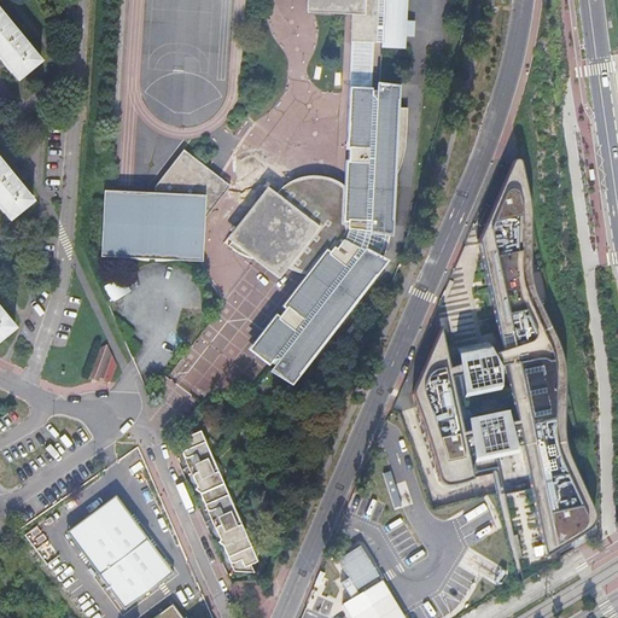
[(304,0),(304,12),(350,15),(349,41),(344,150),(347,150),(344,187),(339,184),(333,180),(327,178),(321,176),(314,176),(308,176),(302,176),(295,179),(289,181),(286,184),(284,185),(279,190),(274,193),(266,187),(226,239),(229,242),(227,245),(232,250),(238,254),(244,256),(251,258),(278,279),(286,267),(287,268),(295,272),(301,273),(308,274),(283,305),(285,307),(279,315),(277,314),(274,318),(272,318),(270,319),(269,321),(269,324),(250,349),(252,350),(251,351),(267,363),(268,362),(273,365),(270,368),(289,383),(296,374),(373,273),(374,273),(383,262),(380,260),(382,256),(385,250),(386,242),(388,234),(389,234),(389,221),(390,200),(391,186),(394,178),(401,156),(403,146),(404,139),(406,109),(394,108),(394,99),(395,99),(395,87),(374,87),(374,92),(369,91),(372,42),(375,42),(380,42),(379,45),(402,46),(403,36),(412,36),(413,21),(403,21),(403,0),(304,0)]
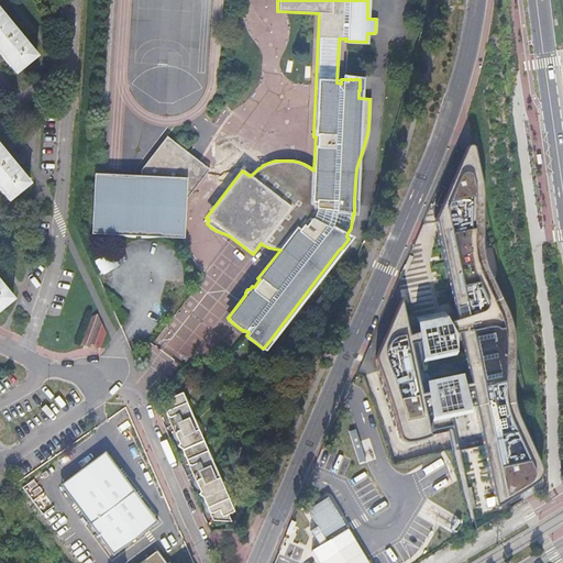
[(0,62),(3,59),(15,74),(35,56),(0,13),(0,62)]
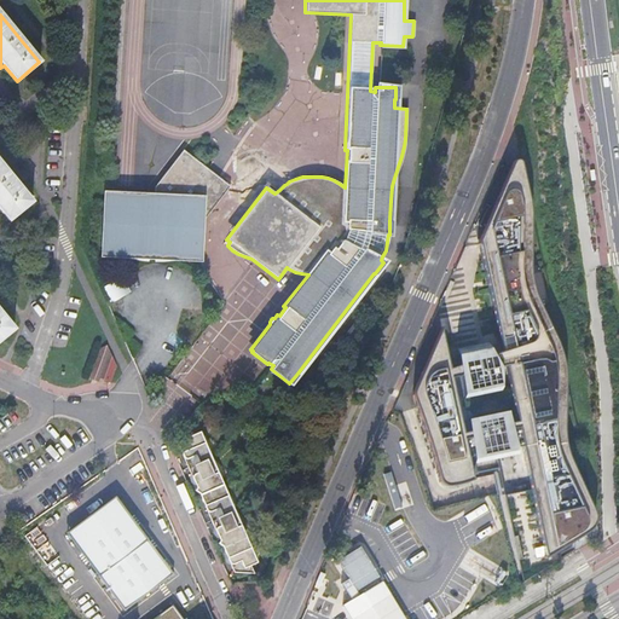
[(498,154),(392,404),(434,509),(495,497),(519,584),(577,549),(578,521),(570,499),(554,460),(550,437),(549,368),(544,343),(519,287),(516,261),(521,189),(505,137),(498,154)]
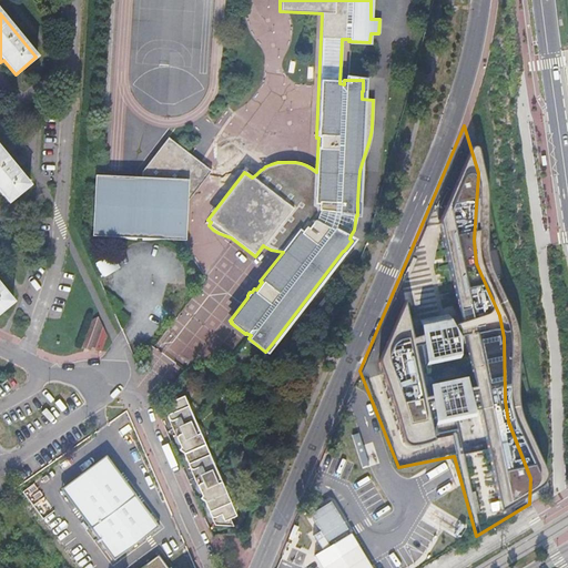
[(93,176),(91,234),(112,235),(120,237),(128,240),(135,240),(135,236),(141,237),(141,241),(144,241),(154,240),(163,239),(184,240),(185,202),(210,171),(188,154),(168,138),(141,172),(141,178),(93,176)]
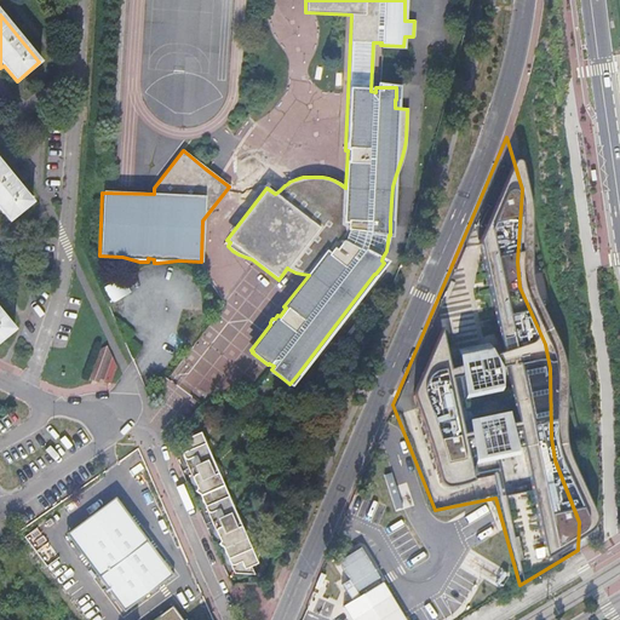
[(0,208),(10,220),(33,201),(0,161),(0,208)]
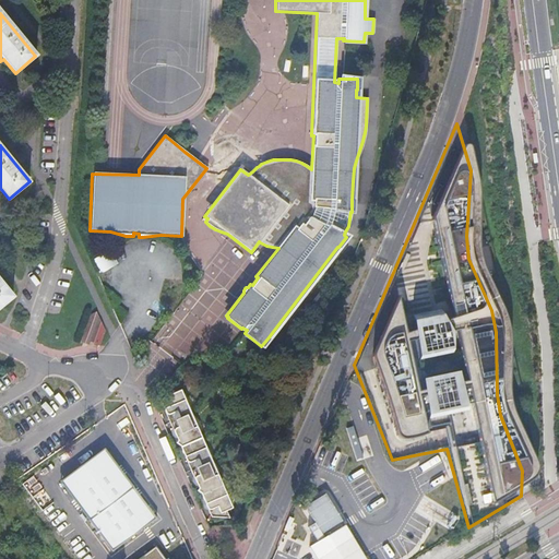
[(102,272),(117,263),(109,250),(94,259),(102,272)]
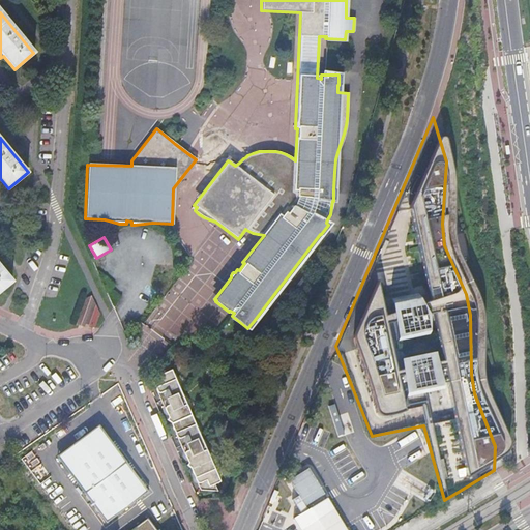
[(0,290),(11,282),(0,266),(0,290)]
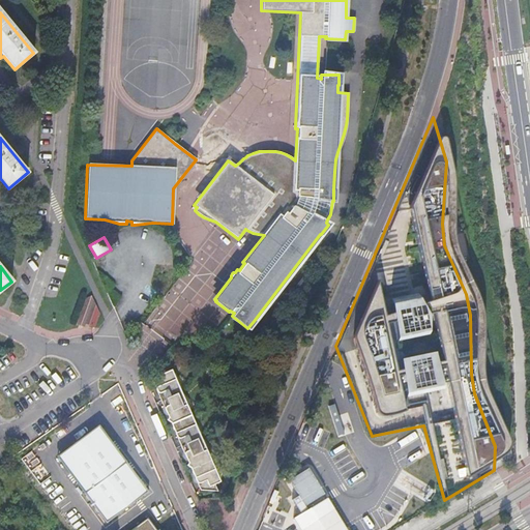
[(98,314),(90,296),(85,298),(76,324),(80,326),(84,327),(85,324),(94,327),(98,314)]
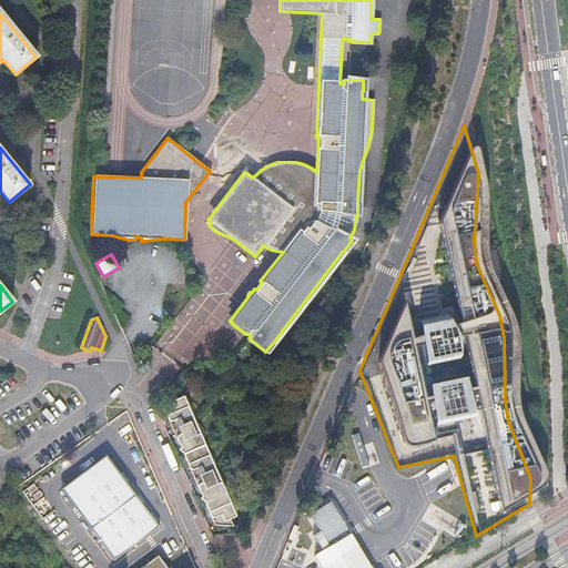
[(235,516),(183,396),(173,401),(171,396),(162,407),(180,447),(179,449),(182,453),(201,496),(200,498),(203,501),(214,525),(233,526),(230,518),(235,516)]
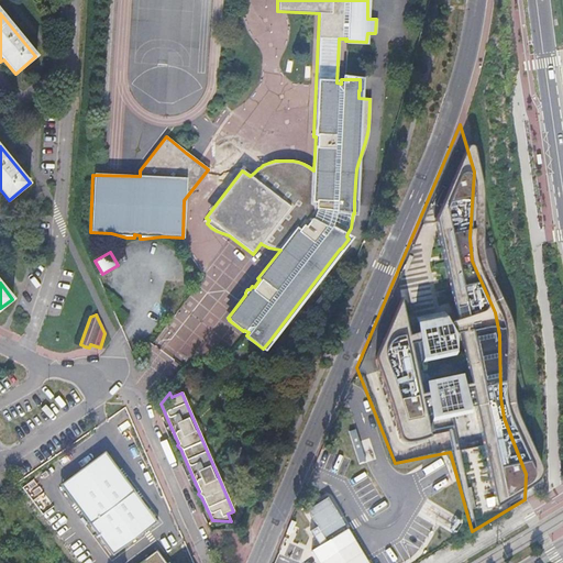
[(157,521),(106,451),(61,484),(113,554),(157,521)]
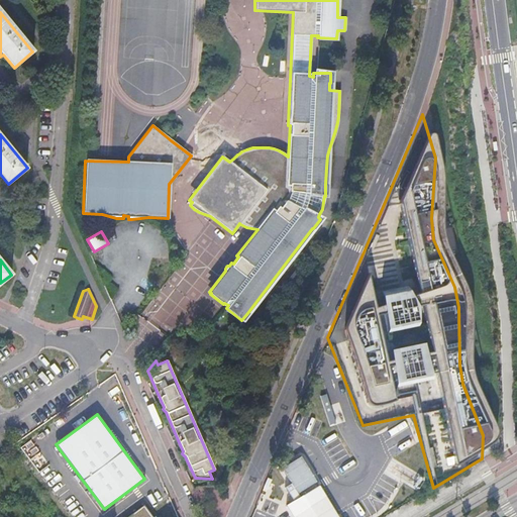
[(303,449),(281,462),(299,493),(321,479),(303,449)]
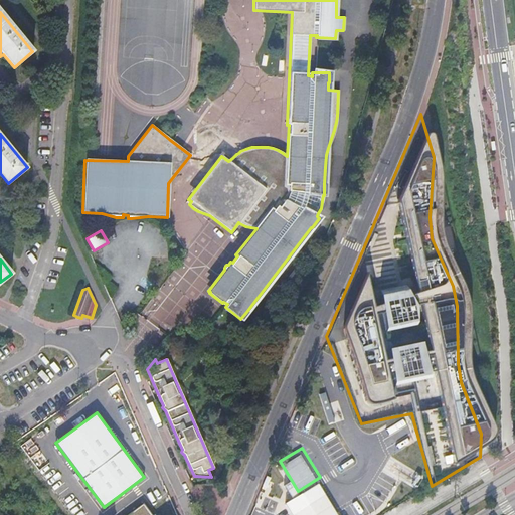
[(423,479),(393,459),(385,471),(400,481),(415,491),(423,479)]
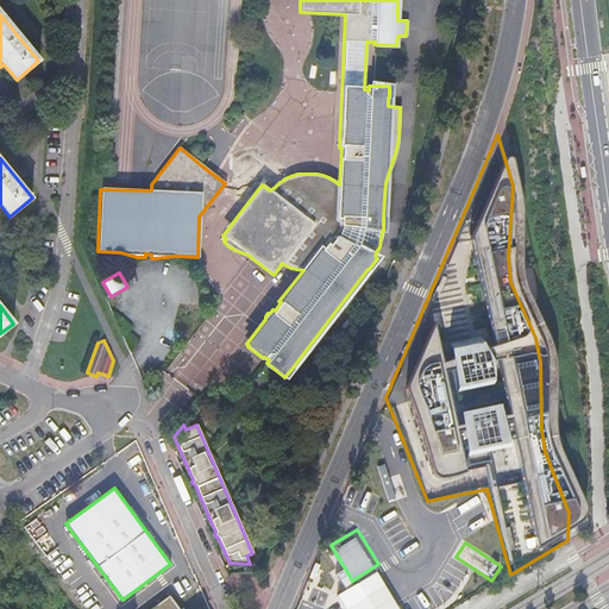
[(406,608),(378,564),(352,581),(340,588),(353,608),(406,608)]
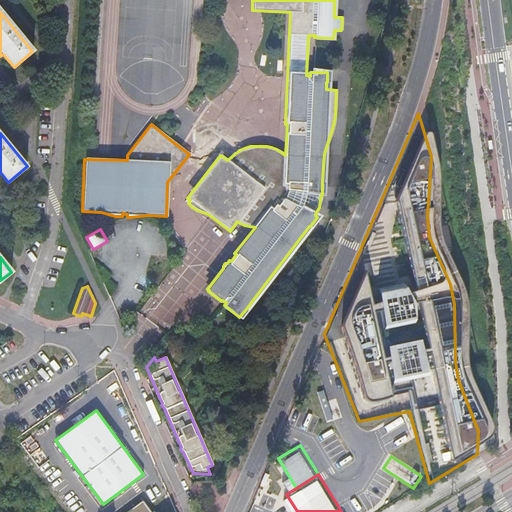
[(153,511),(143,498),(124,511),(153,511)]
